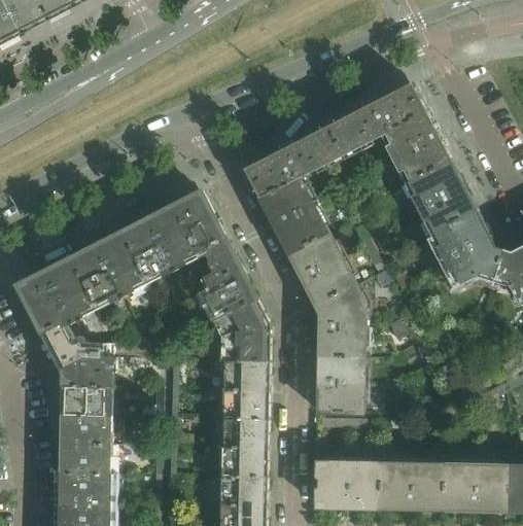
[(0,43),(19,34),(1,0),(0,0),(0,43)]
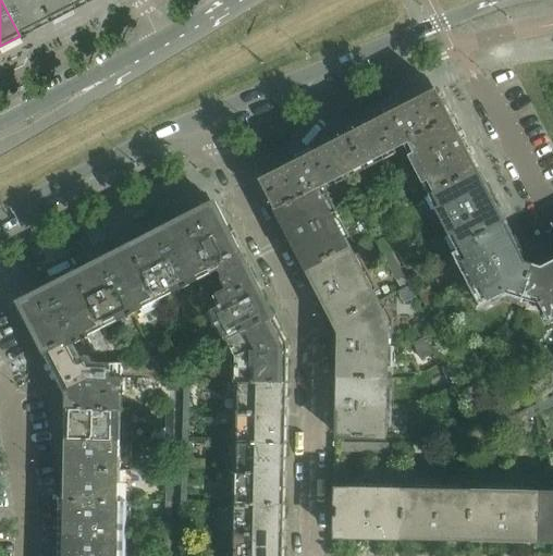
[(36,0),(1,0),(20,36),(47,22),(36,0)]
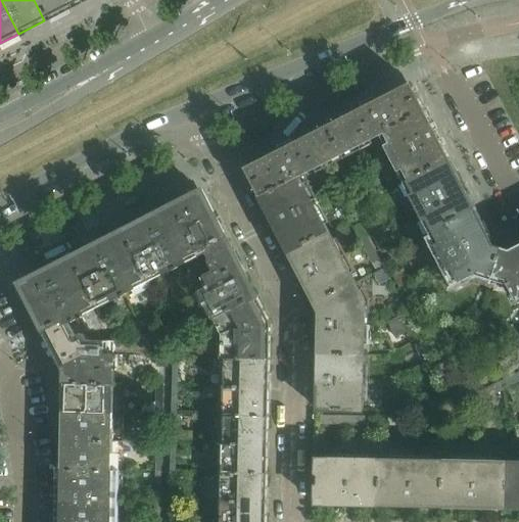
[(34,0),(44,20),(69,7),(65,0),(34,0)]
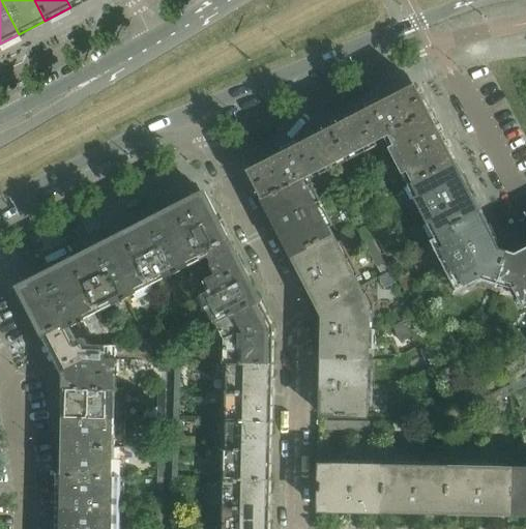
[(413,85),(371,107),(385,135),(428,113),(413,85)]
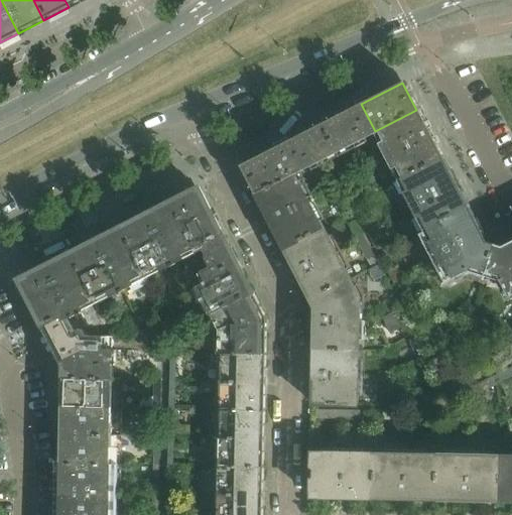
[(361,104),(320,125),(335,153),(371,135),(371,133),(375,131),(361,104)]
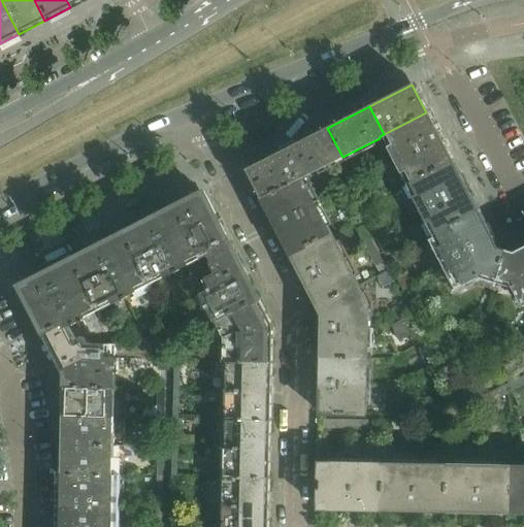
[(426,112),(384,134),(380,136),(380,138),(392,161),(438,137),(426,112)]
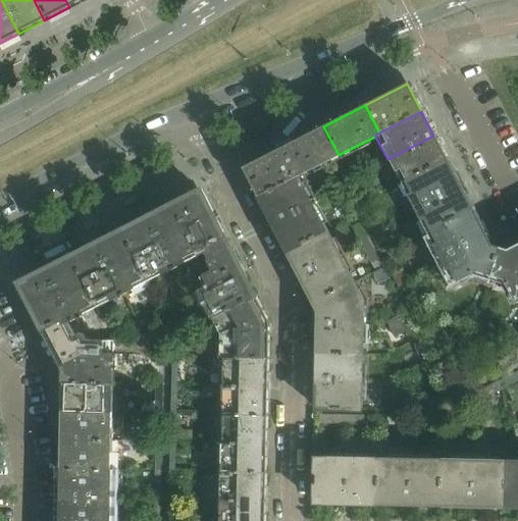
[(323,126),(283,147),(299,175),(339,155),(323,126)]
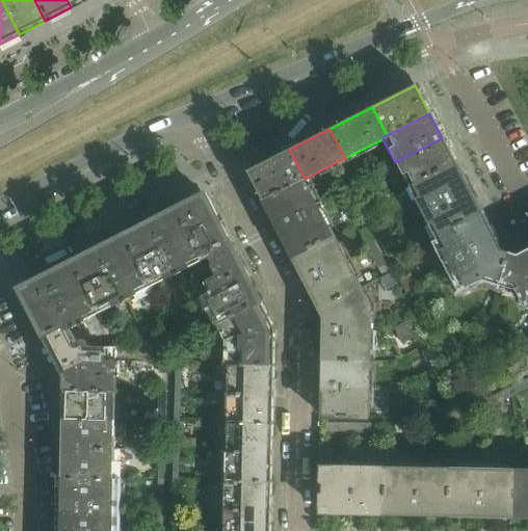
[(442,138),(395,162),(408,187),(413,185),(455,163),(442,138)]
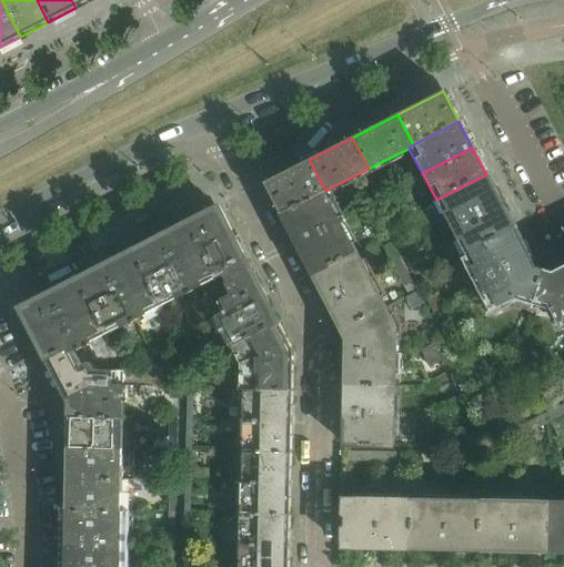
[(309,160),(270,180),(263,183),(279,213),(321,192),(322,193),(325,191),(309,160)]
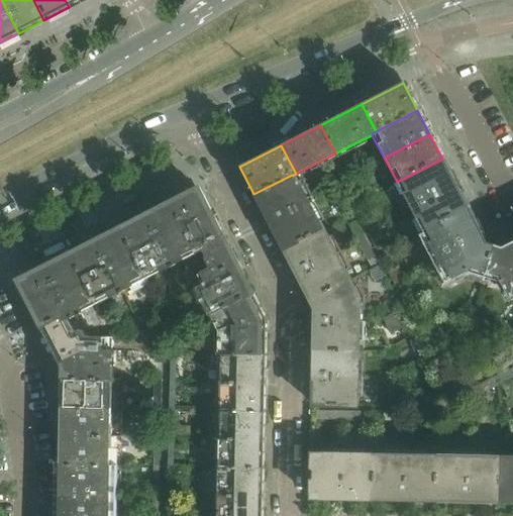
[(338,159),(342,166),(347,177),(356,172),(351,161),(346,152),(337,157),(338,159)]
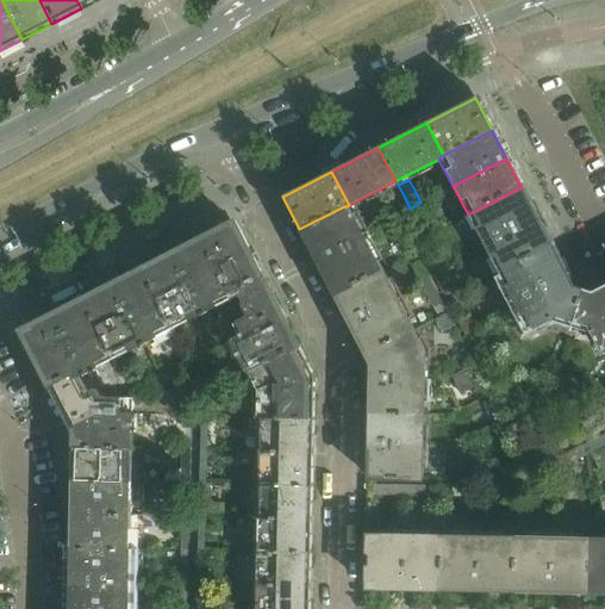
[(522,187),(473,212),(468,215),(482,244),(487,242),(536,217),(522,187)]
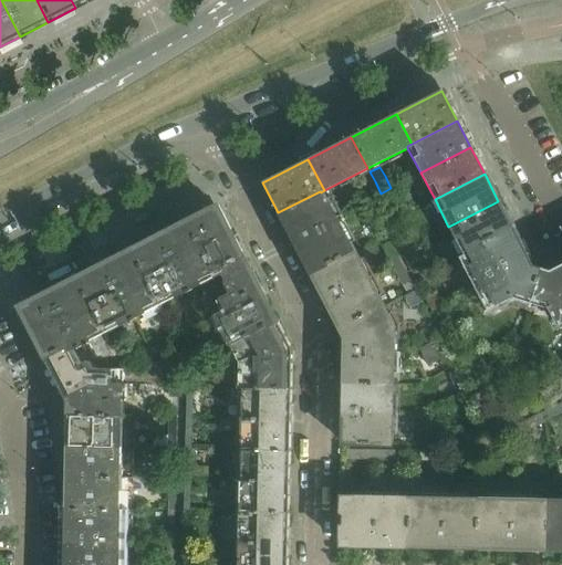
[(320,191),(278,212),(293,243),(335,221),(321,192),(320,191)]
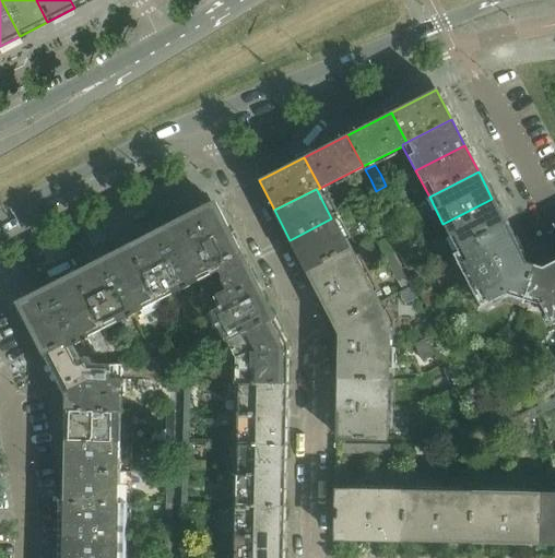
[(492,199),(447,222),(443,224),(457,250),(506,226),(492,199)]
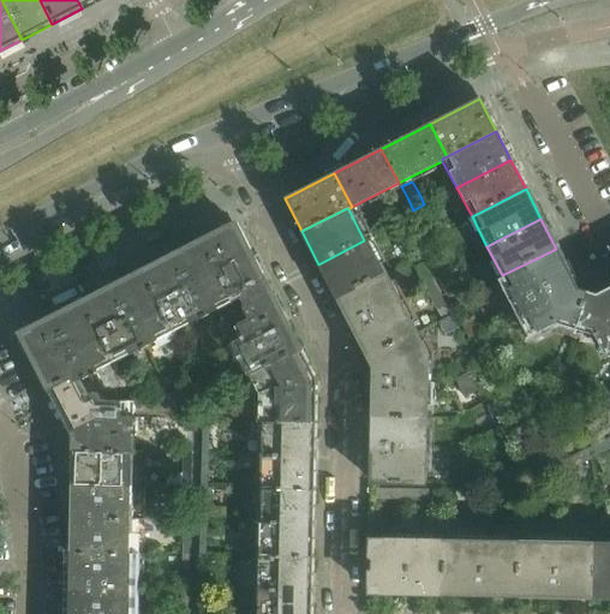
[(264,285),(237,231),(234,225),(202,242),(232,302),(239,298),(264,285)]
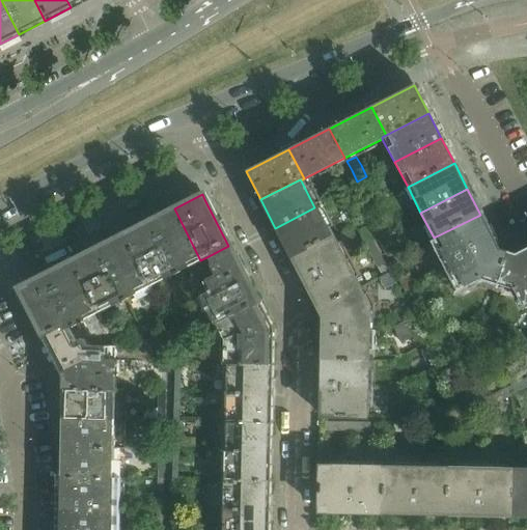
[(314,207),(275,228),(289,257),(330,236),(314,207)]
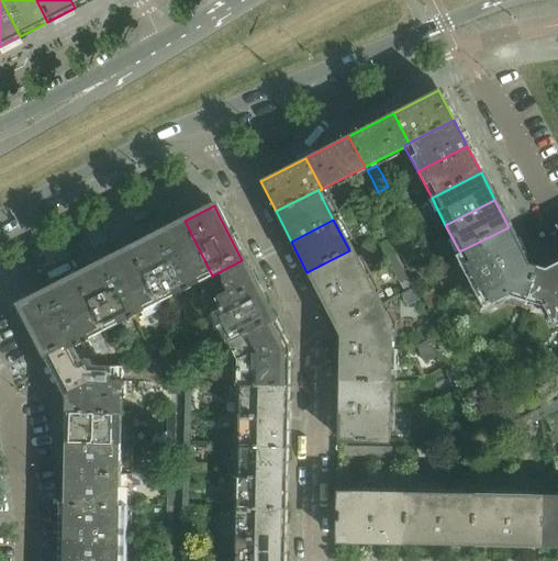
[(185,221),(157,234),(186,289),(212,276),(185,221)]
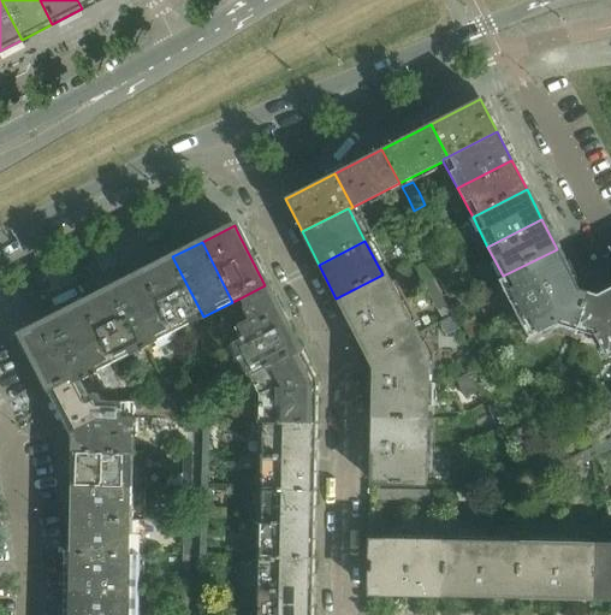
[(557,249),(503,276),(517,305),(523,302),(571,277),(557,249)]
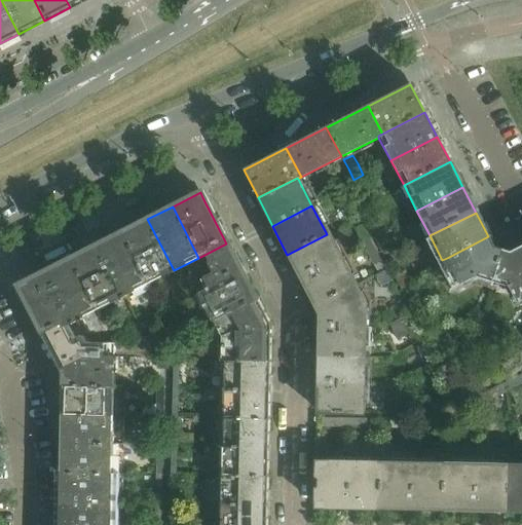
[(147,219),(121,232),(147,284),(174,270),(147,219)]
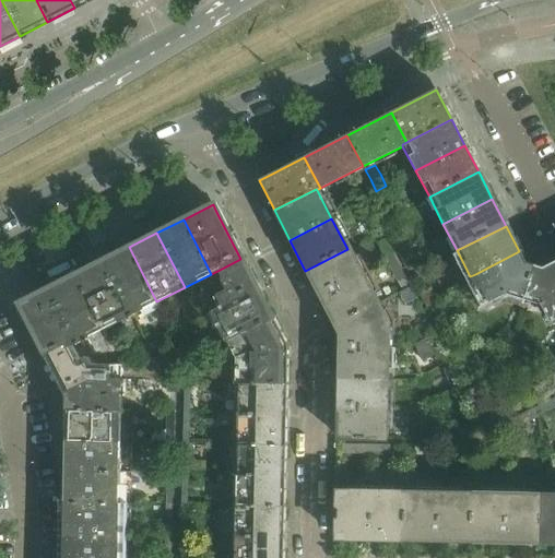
[(400,235),(388,241),(392,250),(404,244),(400,235)]
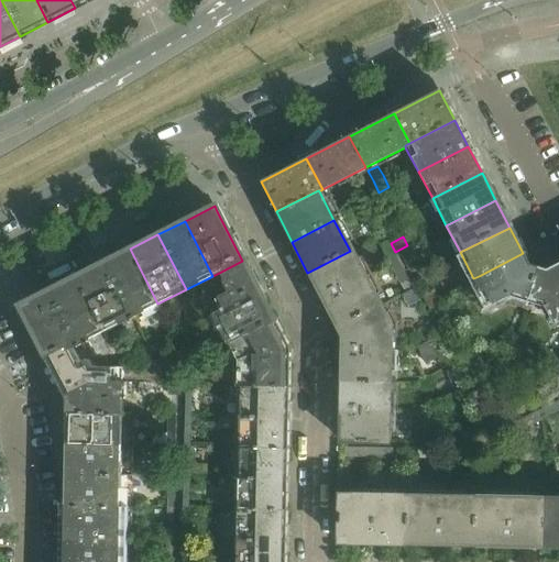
[(377,245),(381,252),(388,248),(385,242),(377,245)]
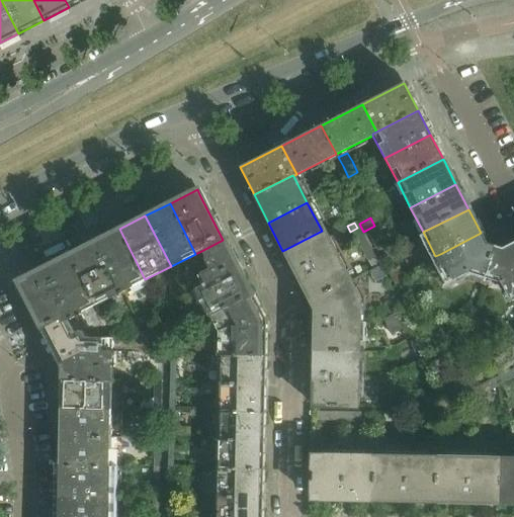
[(374,226),(363,232),(367,238),(378,233),(374,226)]
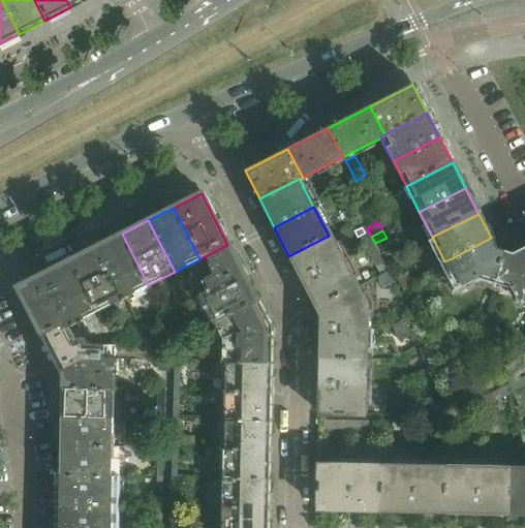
[(122,234),(97,247),(123,299),(148,285),(122,234)]
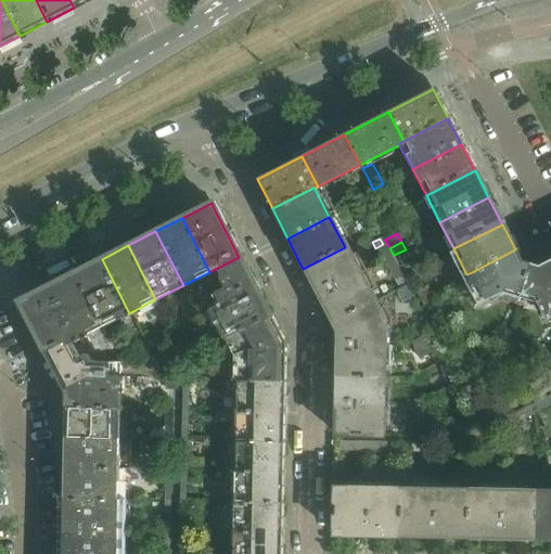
[(345,247),(303,269),(317,295),(359,274),(345,247)]
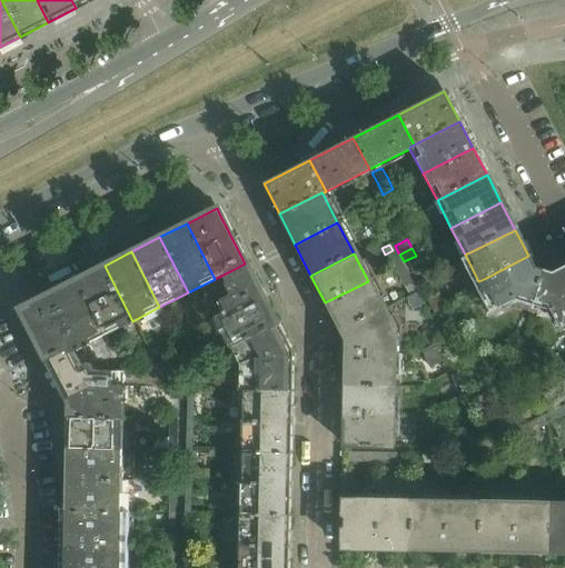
[(528,256),(484,279),(478,281),(494,310),(519,298),(533,301),(543,270),(535,268),(528,256)]
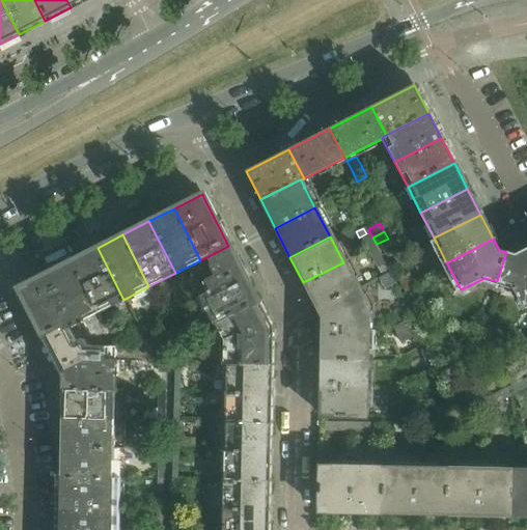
[(370,242),(363,246),(365,251),(373,247),(370,242)]
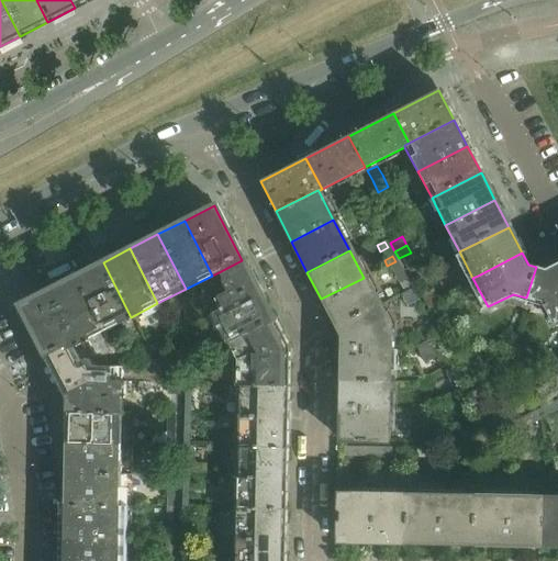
[(258,291),(242,260),(219,272),(223,281),(221,281),(226,292),(213,300),(219,311),(258,291)]
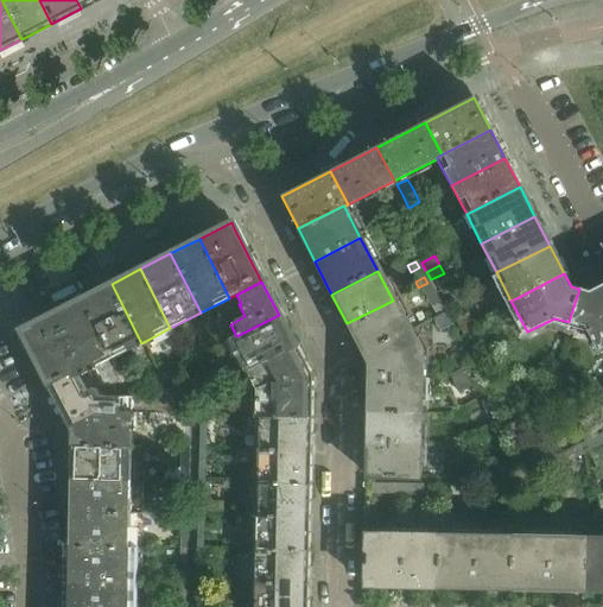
[(112,284),(81,299),(112,359),(141,343),(112,284)]
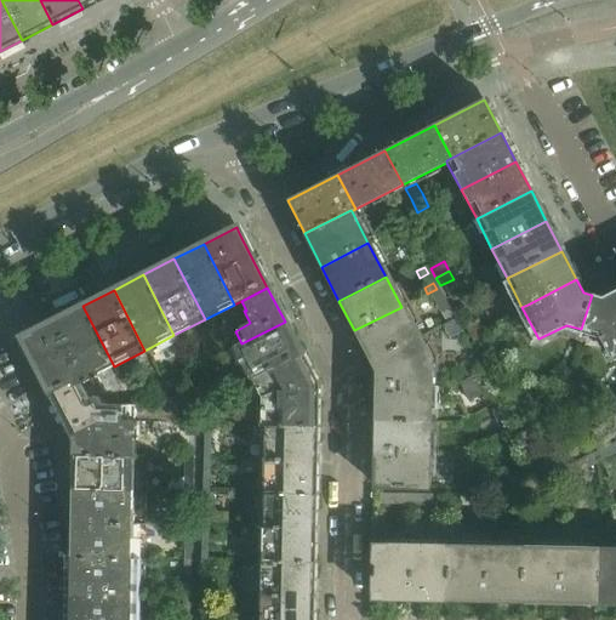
[(602,299),(592,295),(581,329),(598,334),(611,362),(615,358),(615,294),(615,291),(602,299)]
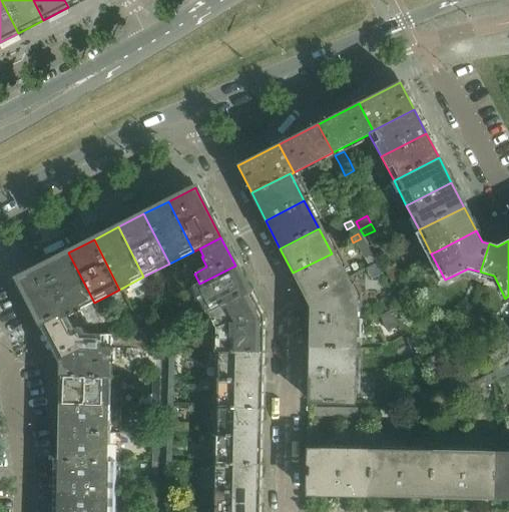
[(362,242),(355,245),(358,250),(365,247),(362,242)]
